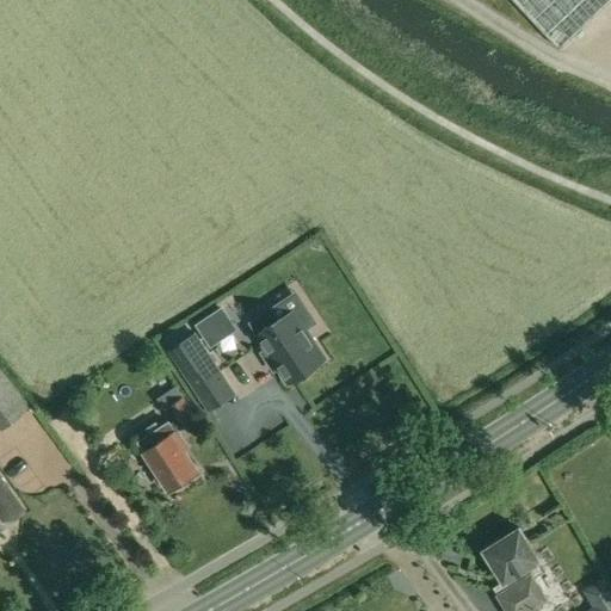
[(610,0),(516,0),(561,48),(610,0)]
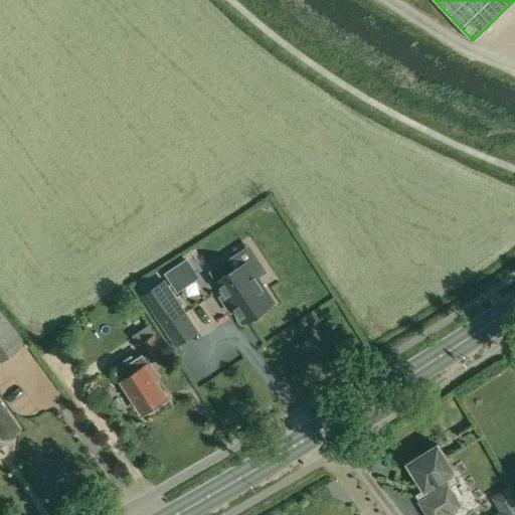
[(225,263),(211,273),(217,283),(216,283),(225,297),(222,298),(231,311),(233,309),(243,323),(275,303),(258,278),(267,273),(255,256),(231,273),(225,263)]
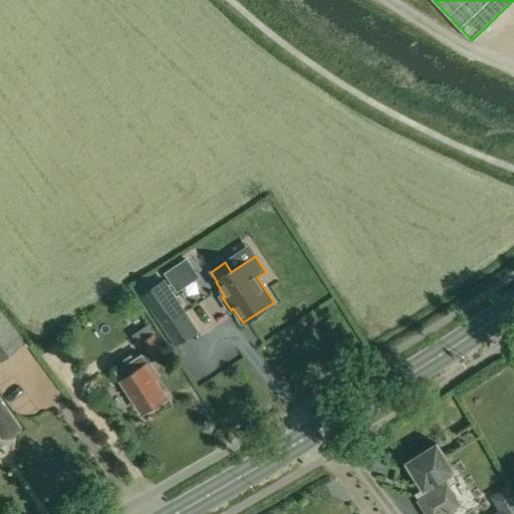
[(164,281),(143,295),(167,332),(188,317),(164,281)]
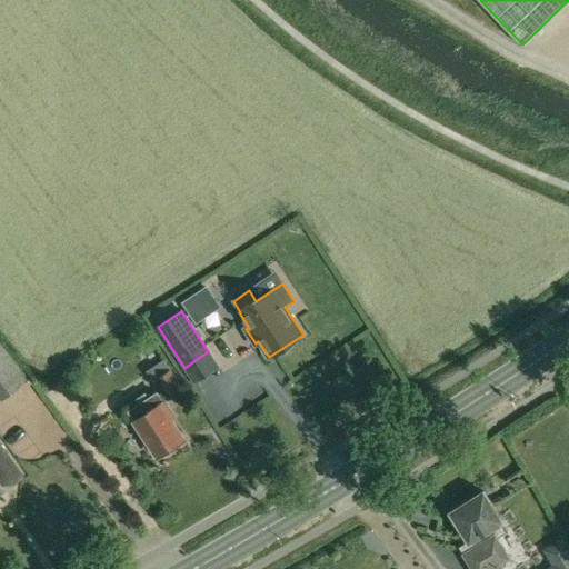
[(171,370),(158,379),(158,380),(165,391),(158,395),(163,402),(165,401),(166,402),(186,389),(171,370)]
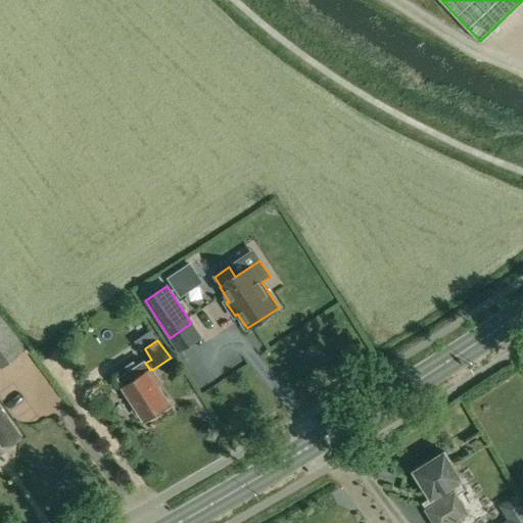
[(127,373),(119,378),(125,386),(124,387),(144,418),(168,402),(156,384),(159,382),(152,371),(152,370),(151,369),(150,370),(145,363),(144,361),(137,366),(134,362),(124,368),(127,373)]
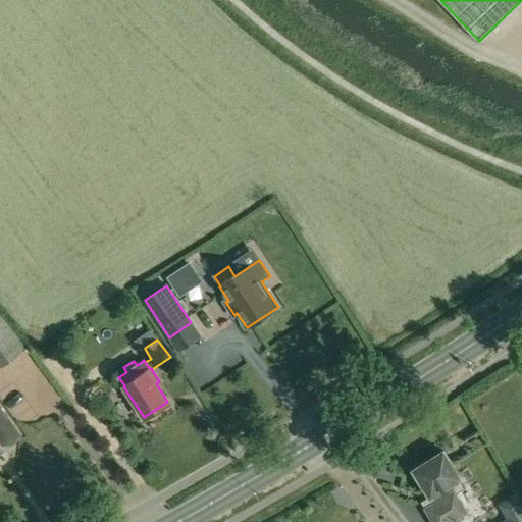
[(0,410),(0,449),(18,436),(0,410)]
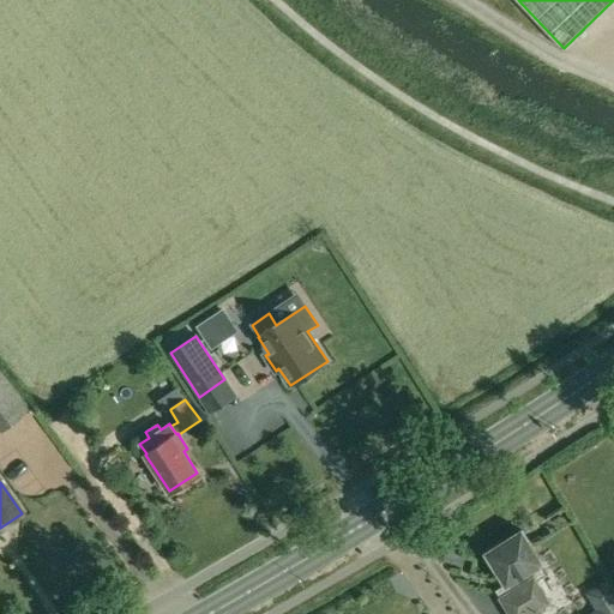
[(500,542),(487,551),(488,553),(487,553),(506,584),(495,590),(510,613),(530,613),(549,602),(536,579),(547,573),(541,564),(542,563),(523,531),(503,545),(500,542)]
